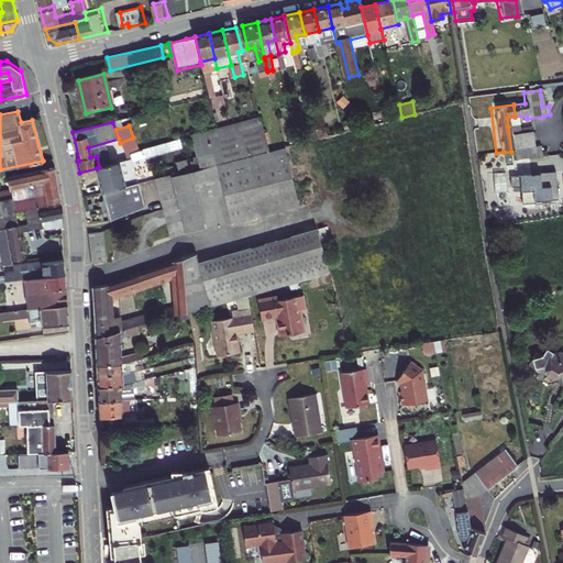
[(511,152),(531,148),(528,128),(517,130),(516,125),(508,127),(511,152)]
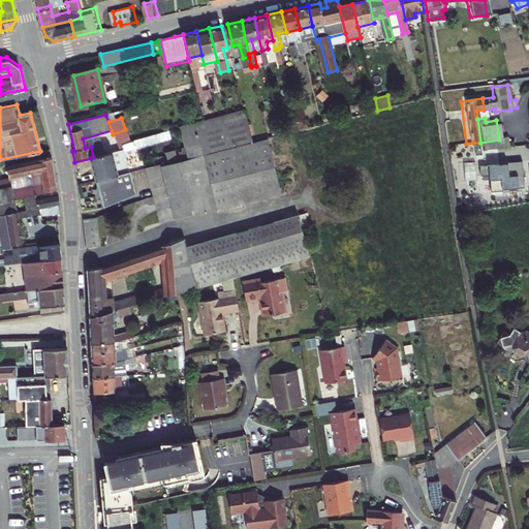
[(187,133),(193,155),(228,147),(245,143),(239,120),(187,133)]
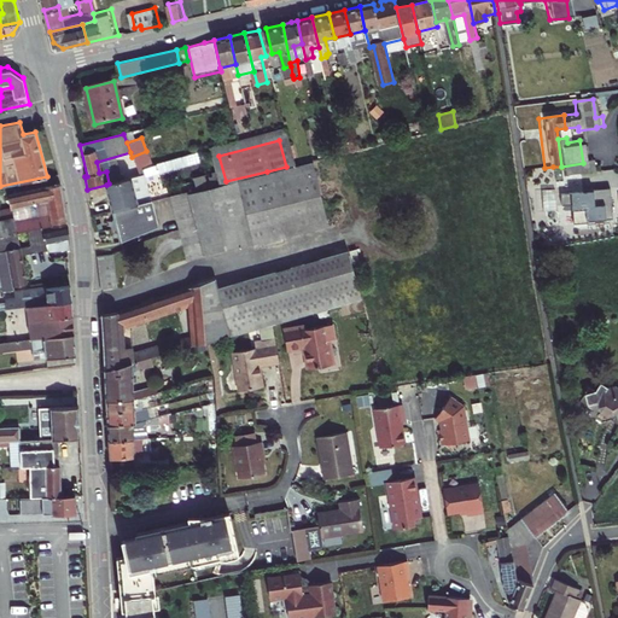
[(146,151),(132,157),(139,176),(144,175),(143,172),(152,168),(146,151)]
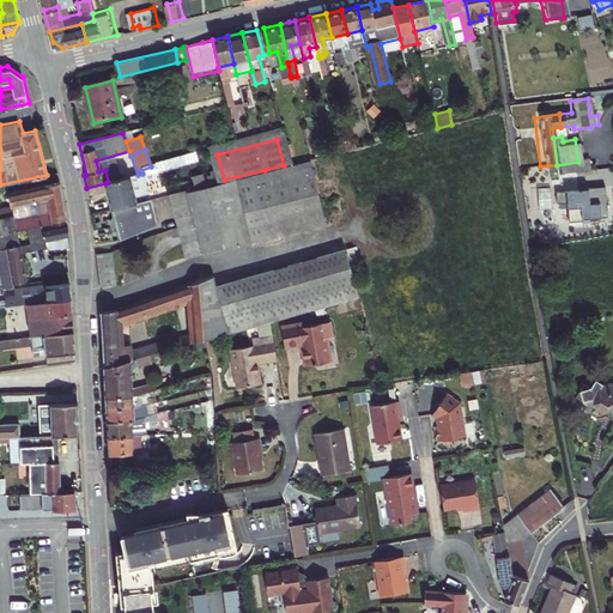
[(193,155),(189,156),(180,159),(182,168),(195,164),(193,155)]
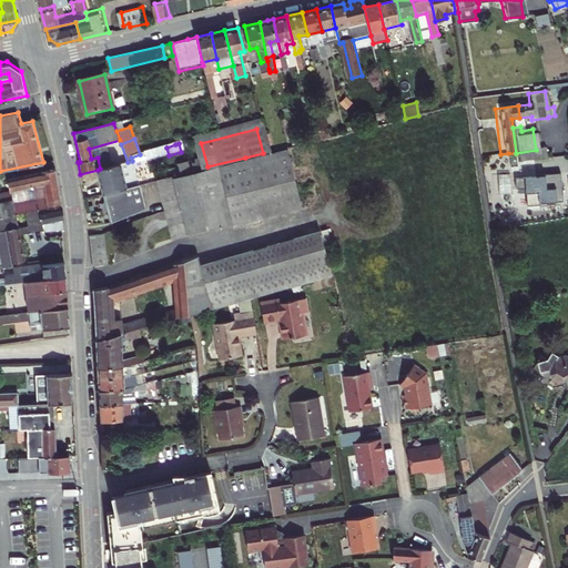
[(169,155),(166,148),(143,153),(145,162),(169,155)]
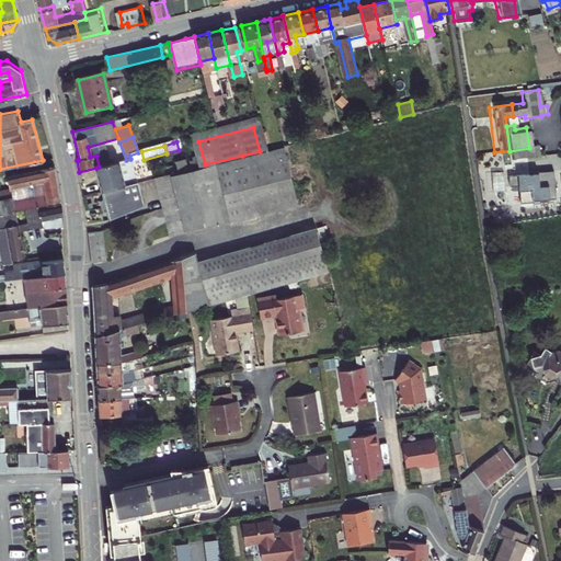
[(511,160),(536,157),(535,147),(529,148),(510,151),(511,160)]
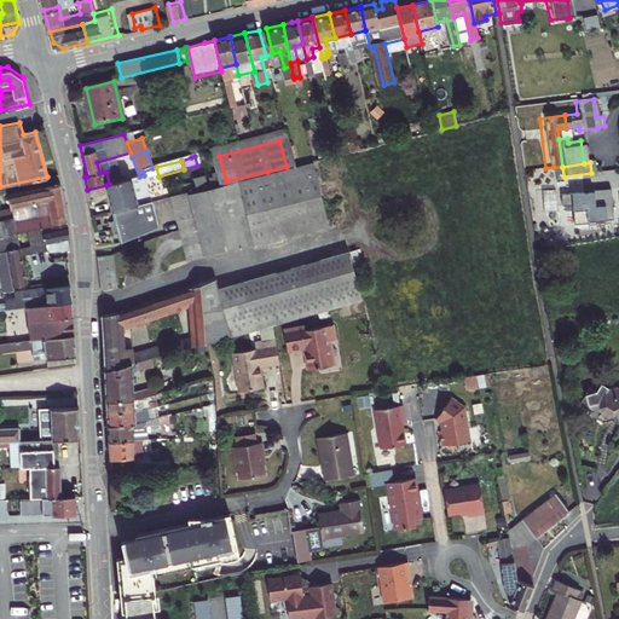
[(307,165),(169,196),(186,262),(324,231),(322,220),(308,171),(307,165)]
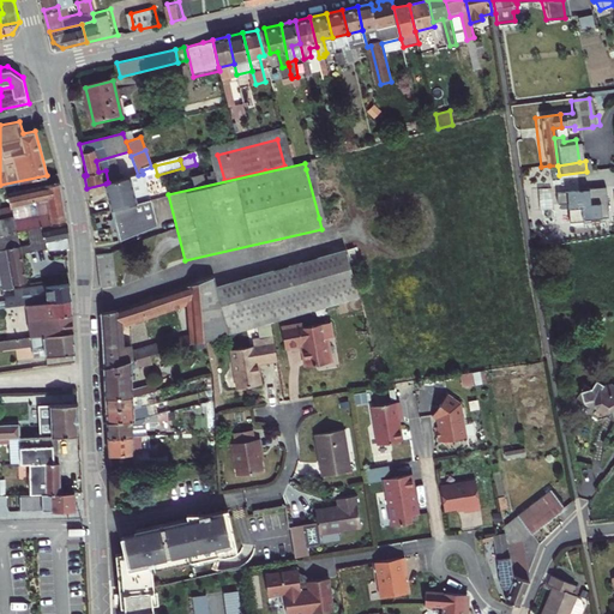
[(337,214),(325,164),(306,169),(319,218),(337,214)]
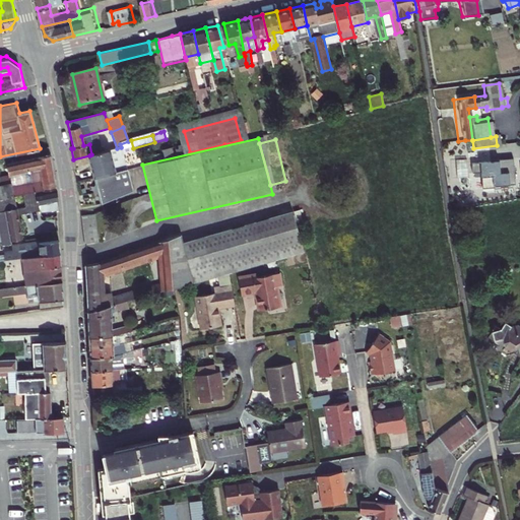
[(117,148),(91,154),(89,155),(93,178),(126,169),(121,147),(117,148)]
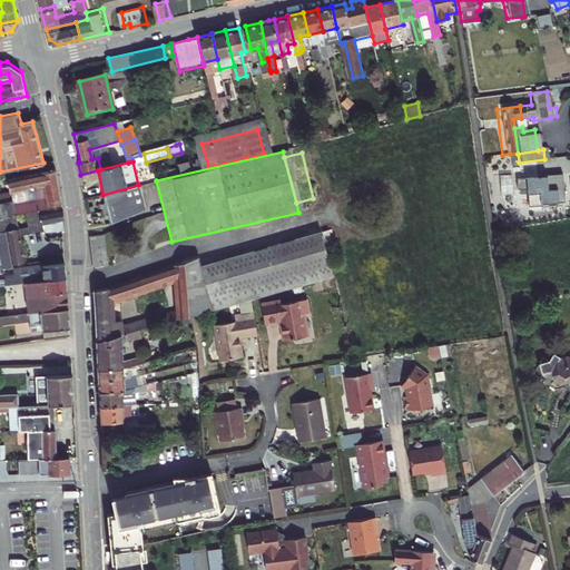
[(60,190),(57,169),(51,170),(10,179),(11,192),(0,194),(0,216),(62,204),(60,190)]
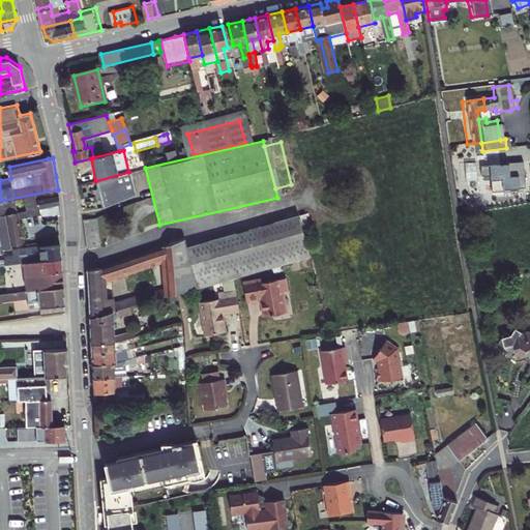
[(128,172),(95,181),(101,207),(135,195),(128,172)]
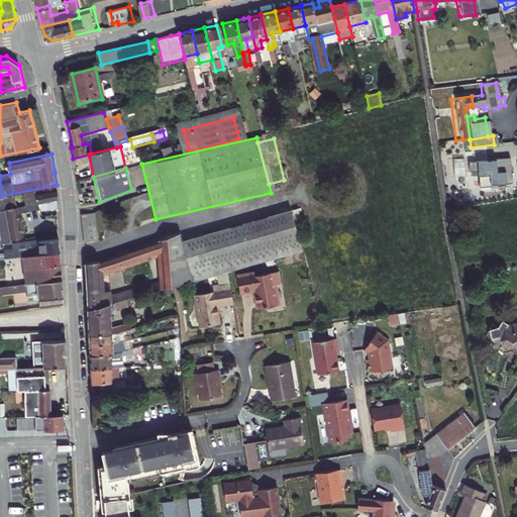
[(93,177),(88,178),(94,203),(99,202),(93,177)]
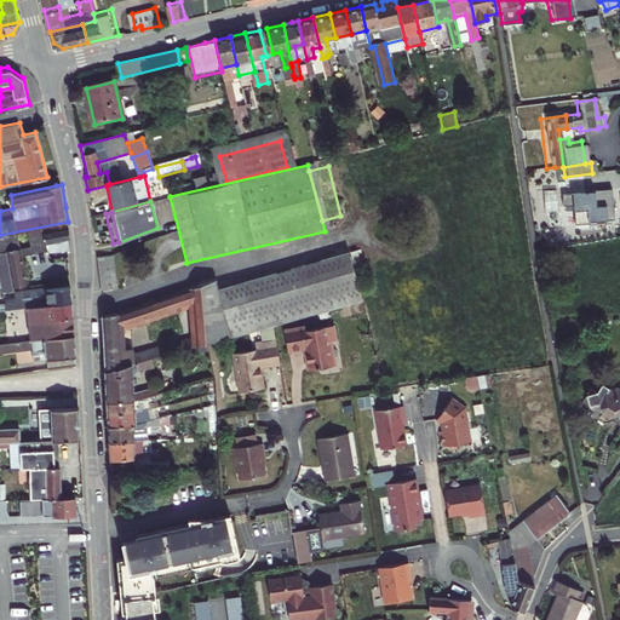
[(73,246),(69,224),(45,229),(45,230),(49,246),(50,248),(50,250),(73,246)]
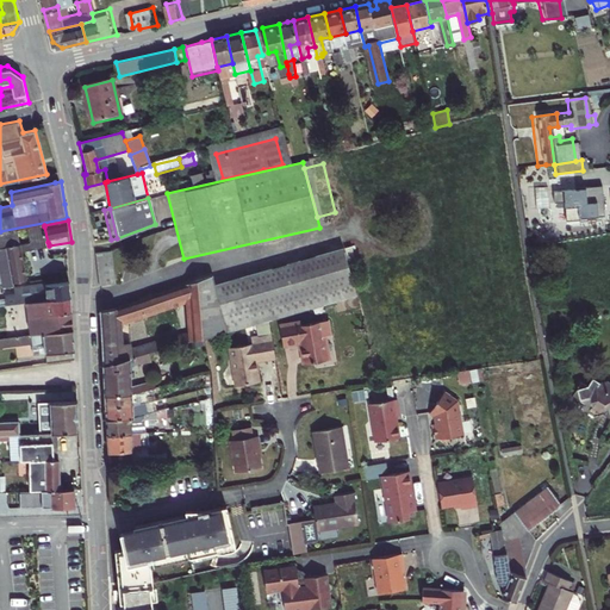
[(43,223),(26,226),(29,237),(30,246),(48,242),(44,226),(44,225),(43,223)]
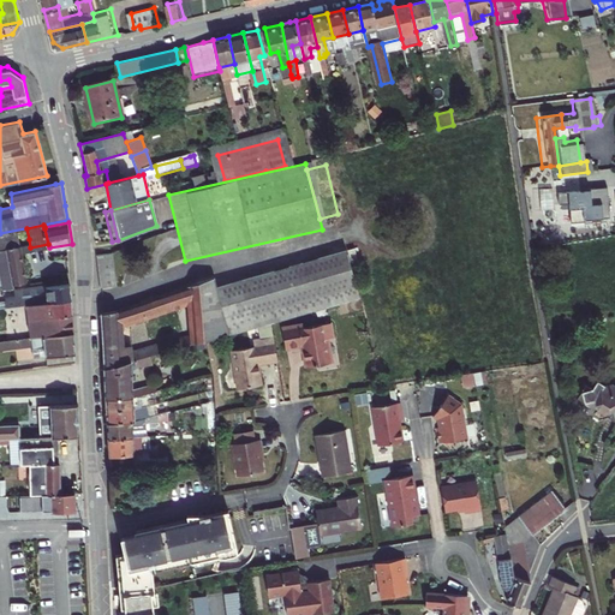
[(21,242),(18,230),(0,233),(0,263),(5,288),(15,287),(13,284),(28,281),(23,251),(21,242)]
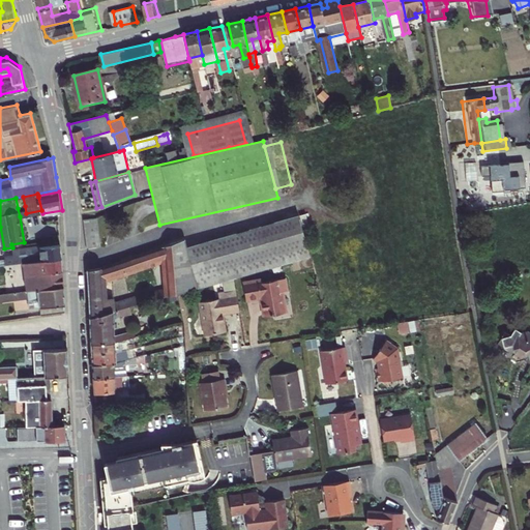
[(26,213),(25,206),(18,208),(20,216),(42,212),(41,210),(26,213)]
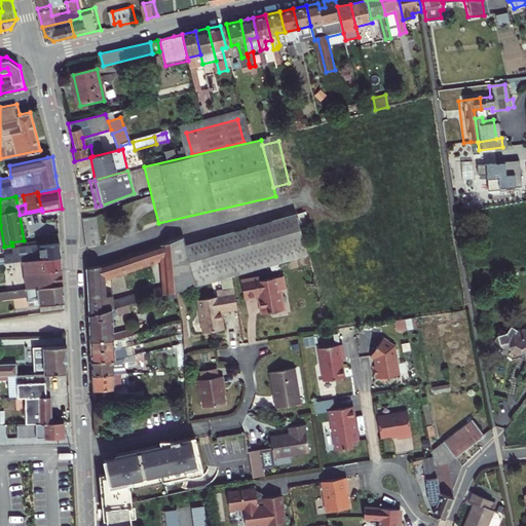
[(298,214),(301,228),(306,227),(303,213),(298,214)]
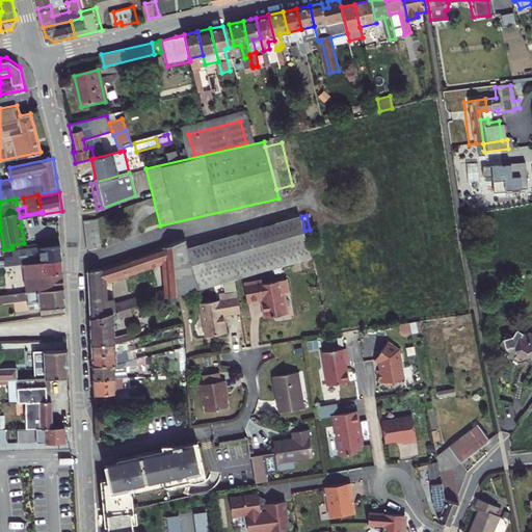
[(296,218),(223,239),(239,277),(291,262),(307,258),(296,218)]
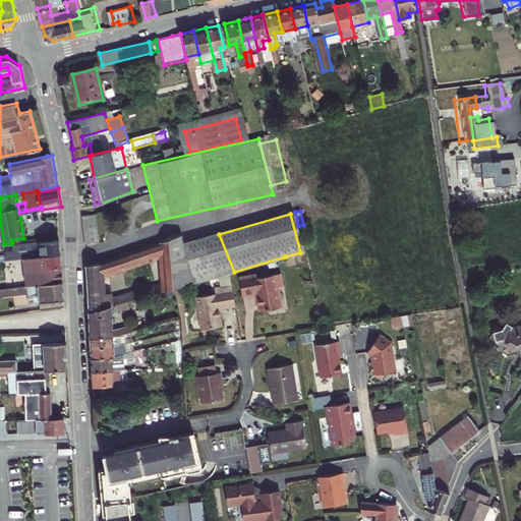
[(99,246),(96,215),(81,218),(85,249),(99,246)]
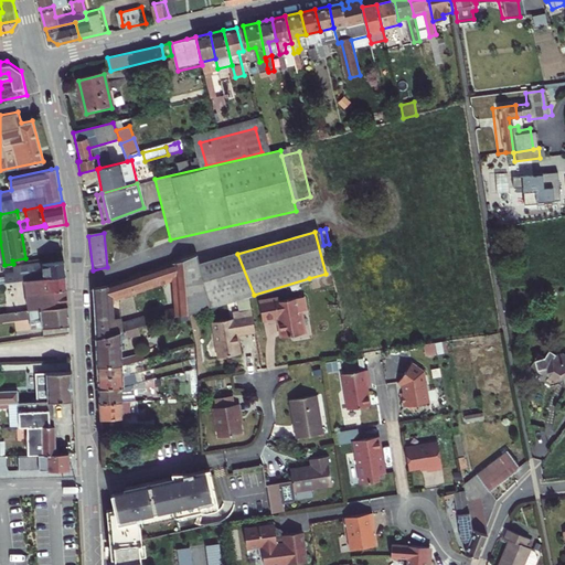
[(254,295),(237,254),(200,265),(196,254),(110,285),(93,287),(96,340),(123,332),(130,330),(146,326),(244,297),(252,295),(254,295)]
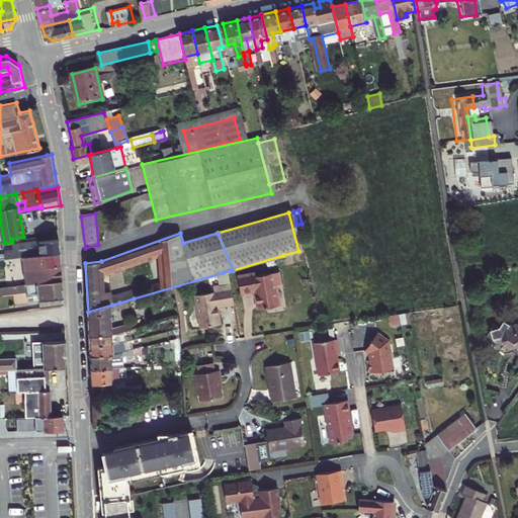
[(8,258),(25,256),(62,251),(61,238),(15,245),(16,251),(7,253),(8,258)]
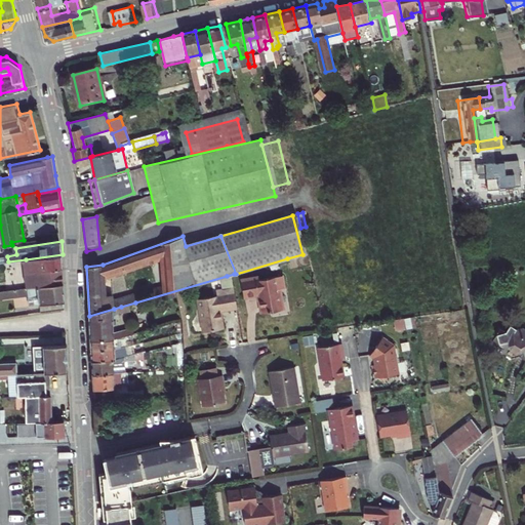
[(63,254),(26,259),(28,271),(64,266),(63,254)]
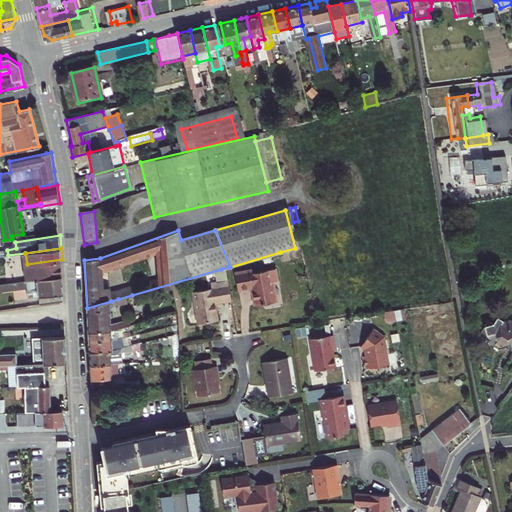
[(63,275),(62,259),(27,264),(25,265),(27,280),(63,275)]
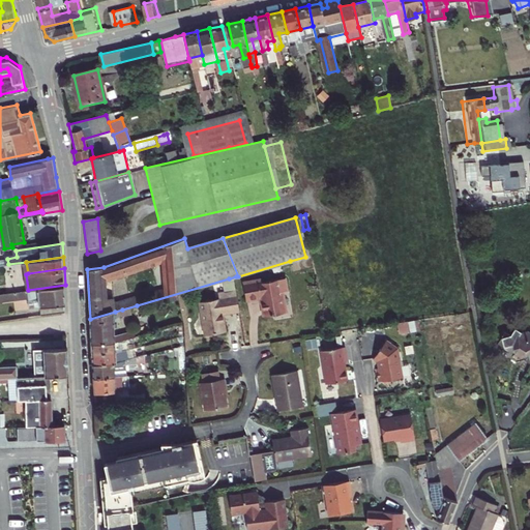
[(236,276),(229,278),(230,290),(222,292),(223,296),(202,300),(208,333),(228,330),(226,312),(242,310),(236,276)]
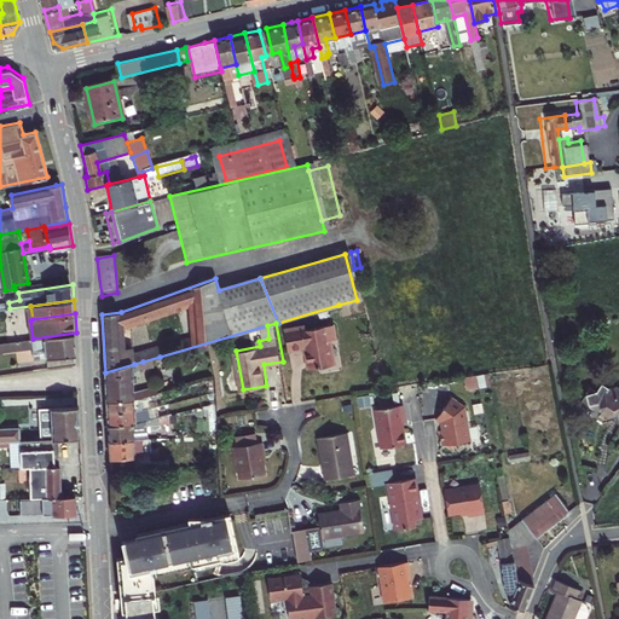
[(334,323),(305,329),(304,327),(288,329),(290,347),(307,345),(311,365),(334,362),(330,341),(336,340),(334,323)]
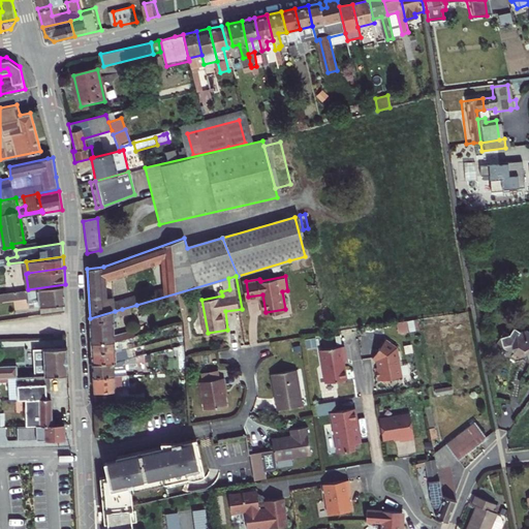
[(28,289),(6,291),(7,299),(28,297),(30,308),(40,306),(41,313),(66,310),(65,284),(28,289)]
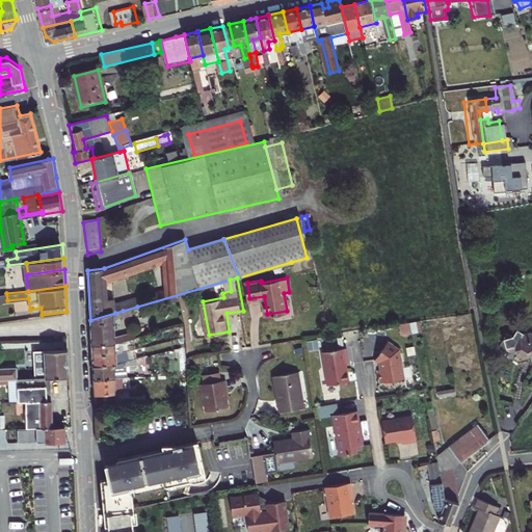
[(137,307),(123,311),(124,318),(138,314),(137,307)]
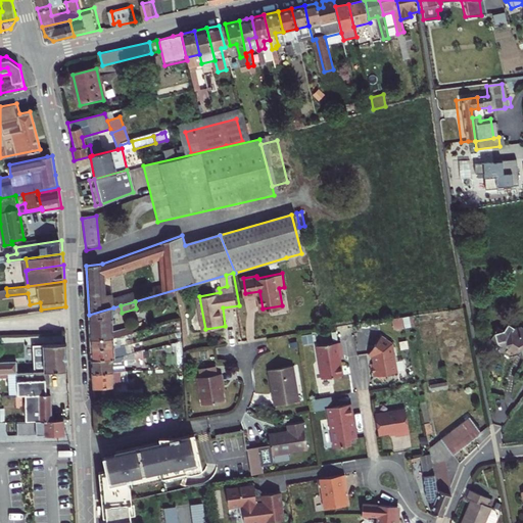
[(89,315),(91,339),(116,337),(127,334),(135,332),(134,325),(114,330),(113,307),(89,315)]
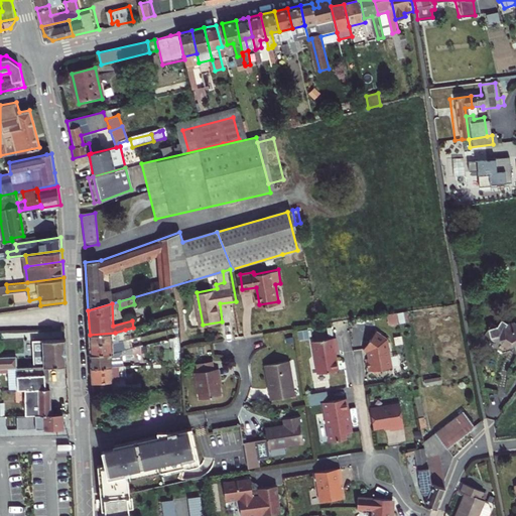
[(387,314),(389,325),(409,321),(407,311),(387,314)]
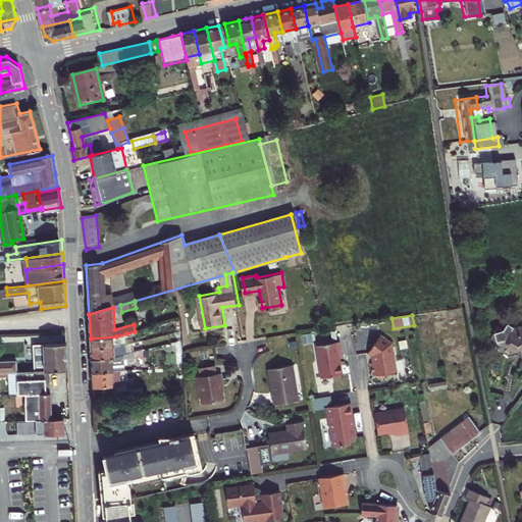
[(126,333),(126,337),(126,340),(136,336),(135,331),(126,333)]
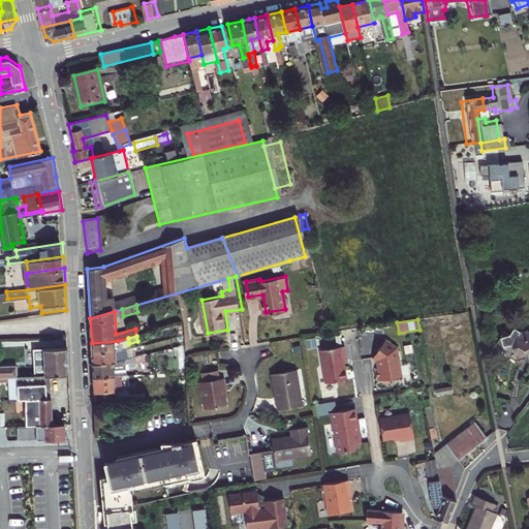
[(393,376),(403,374),(399,346),(389,337),(374,354),(379,358),(380,365),(377,365),(379,378),(383,377),(385,379),(387,379),(390,379),(393,376)]
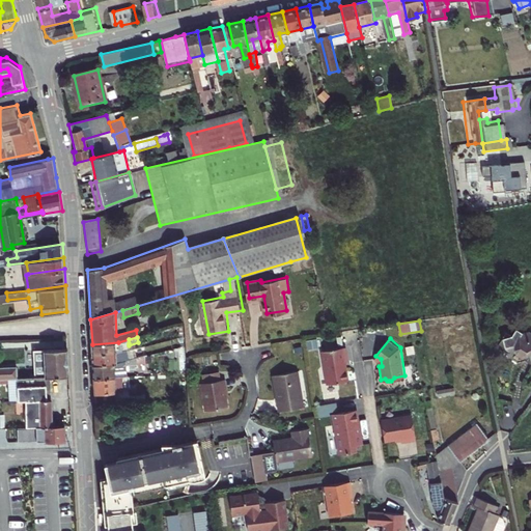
[(92,344),(93,357),(118,354),(127,352),(126,343),(129,343),(129,339),(118,342),(92,344)]
